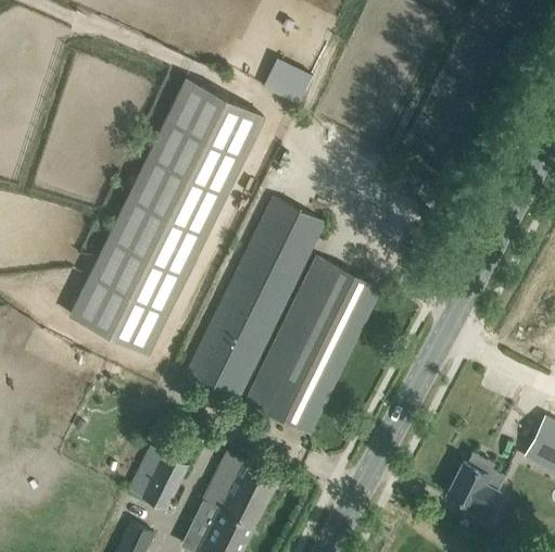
[(186,79),(71,316),(150,355),(265,118),(186,79)]
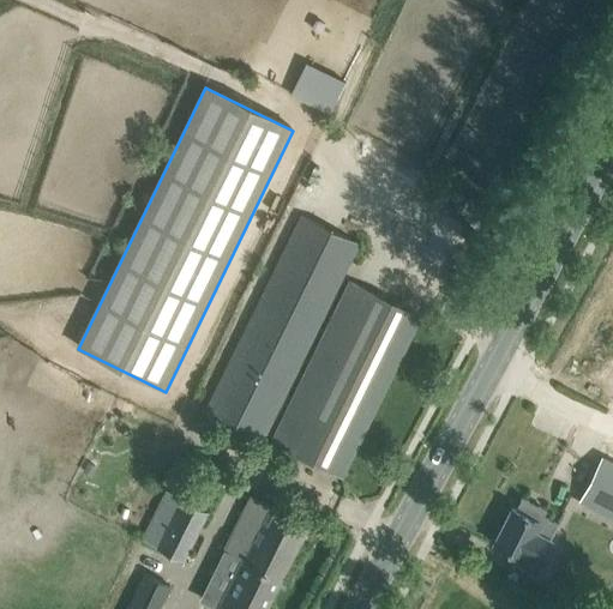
[(208,414),(264,441),(359,247),(302,221),(208,414)]
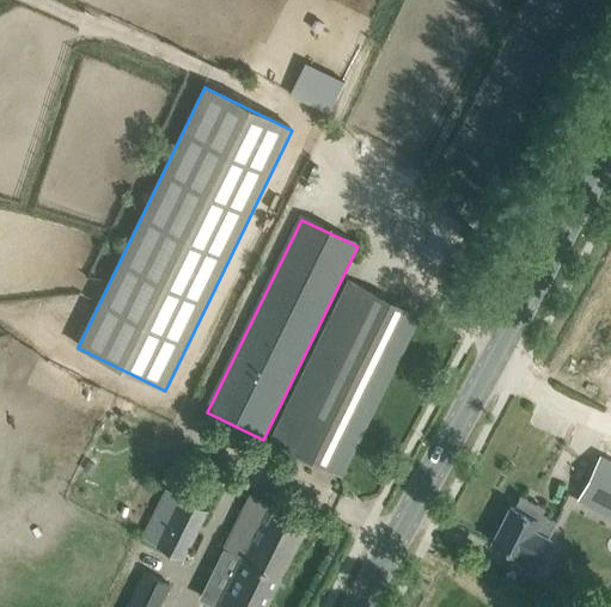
[(273,445),(341,478),(420,319),(350,286),(273,445)]
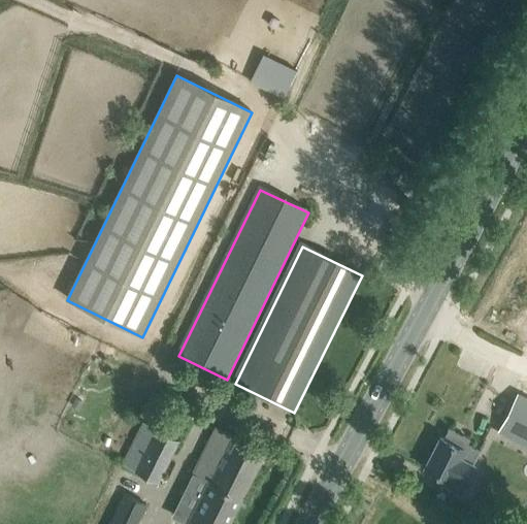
[(81,391),(77,398),(85,402),(89,394),(81,391)]
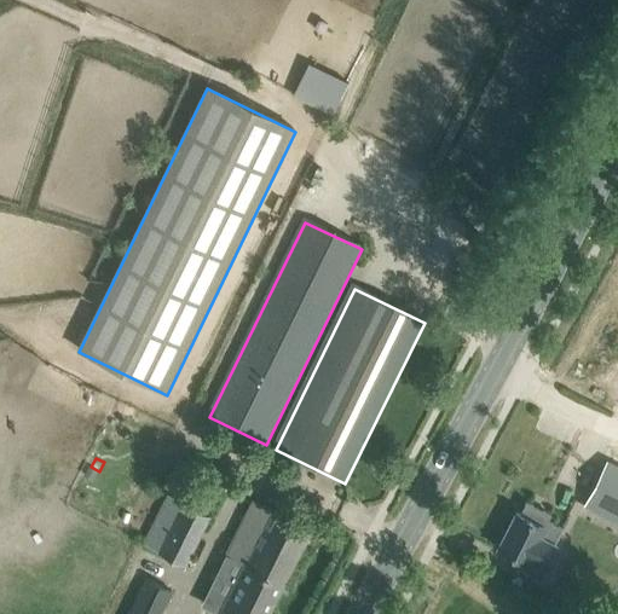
[(617,474),(606,468),(585,508),(617,523),(617,474)]
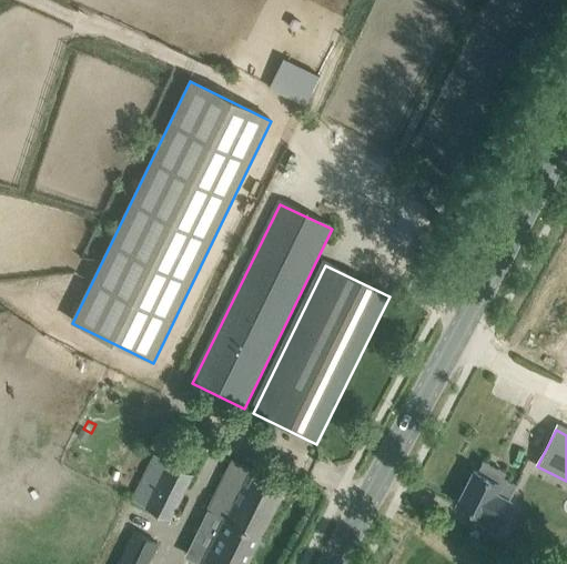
[(132,504),(170,523),(193,476),(155,459),(132,504)]
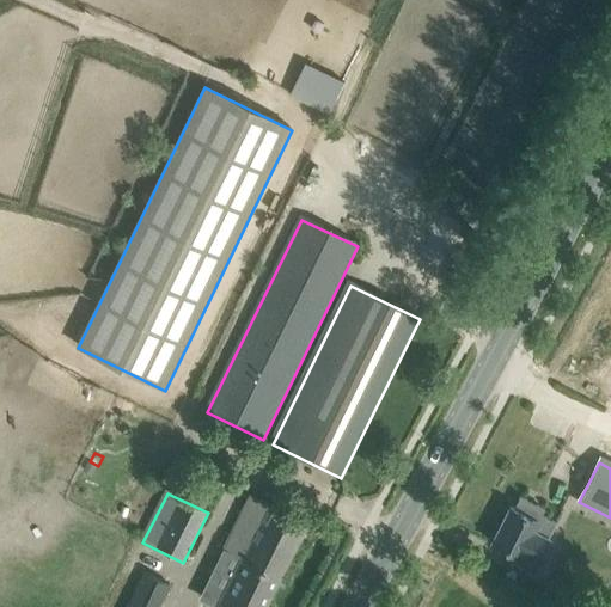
[(224,553),(242,562),(220,606),(268,606),(307,527),(251,500),(224,553)]
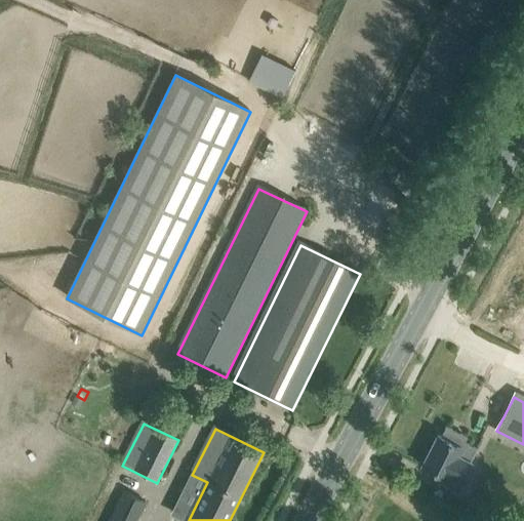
[(443,441),(439,439),(424,470),(443,479),(440,483),(458,492),(473,466),(471,465),(477,452),(466,446),(469,441),(448,431),(443,441)]
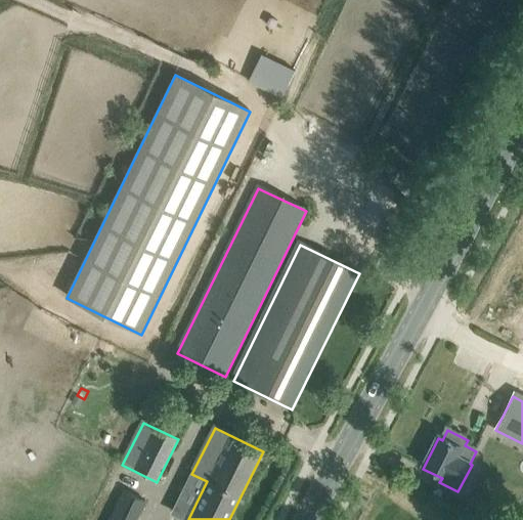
[(138,519),(146,504),(124,493),(111,519),(138,519)]
